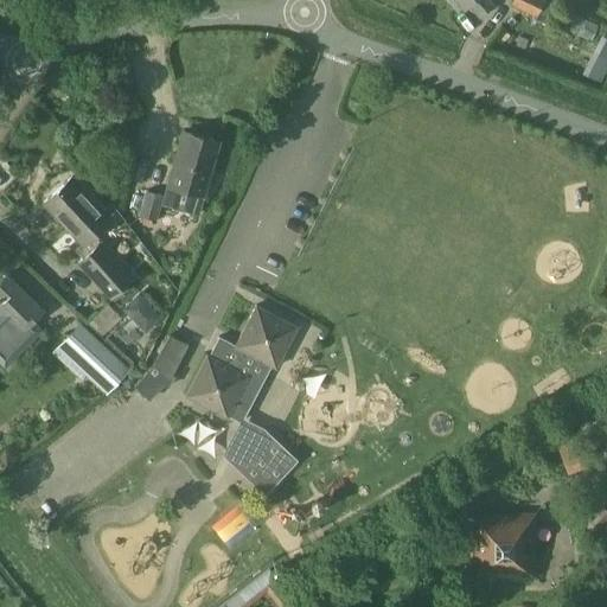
[(479,16),(492,5),(489,0),(449,0),(458,10),(462,6),(464,7),(468,2),(479,16)]
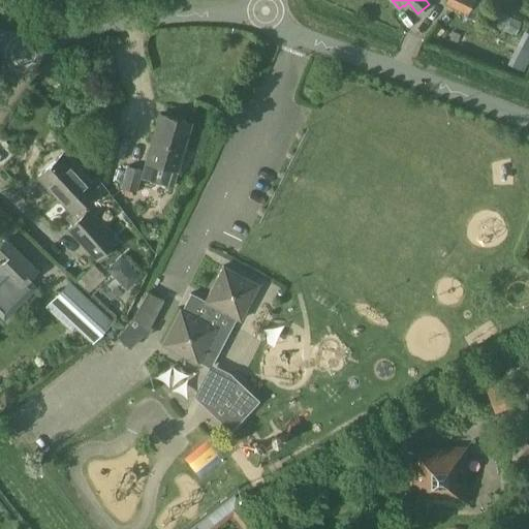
[(447,0),(446,3),(468,14),(473,0),(447,0)]
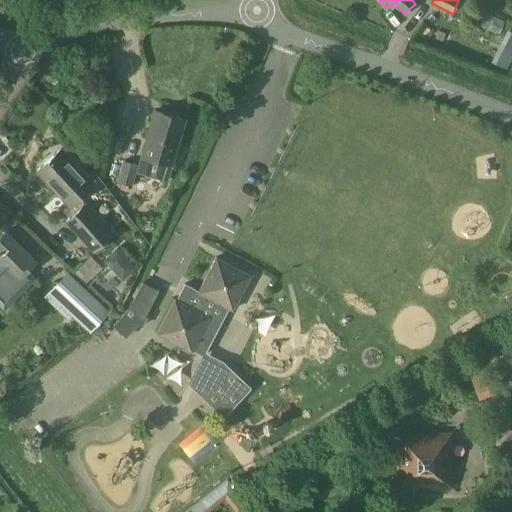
[(497,30),(502,20),(484,10),(478,21),(497,30)]
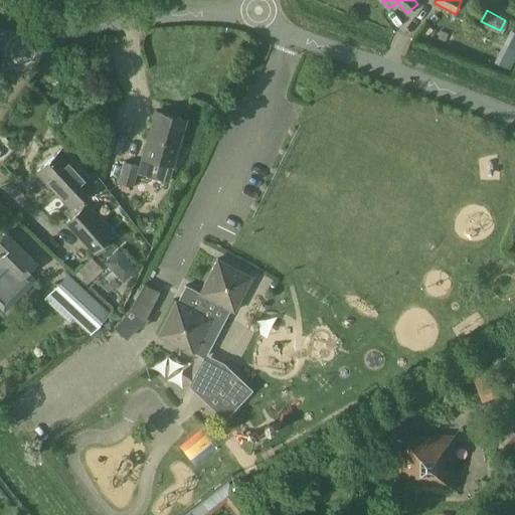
[(509,68),(514,56),(514,29),(510,27),(493,60),(509,68)]
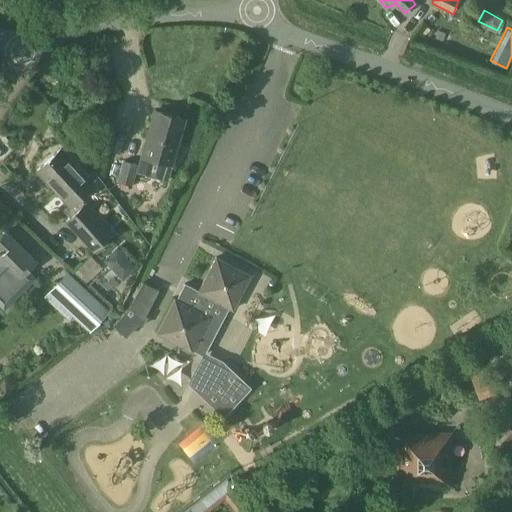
[(171,165),(185,118),(154,109),(140,157),(171,165)]
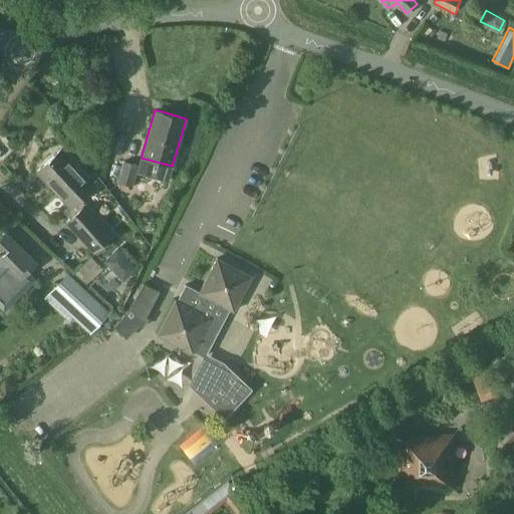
[(81,196),(93,185),(60,149),(36,171),(68,206),(65,209),(71,216),(66,220),(95,252),(115,233),(81,196)]
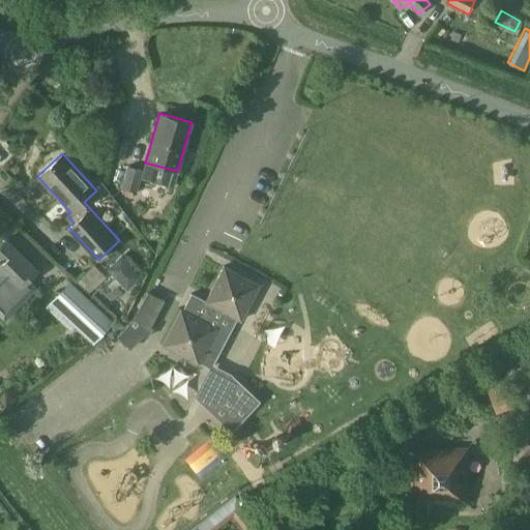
[(18,291),(37,271),(5,239),(0,243),(0,272),(2,274),(0,275),(0,295),(11,306),(23,296),(18,291)]
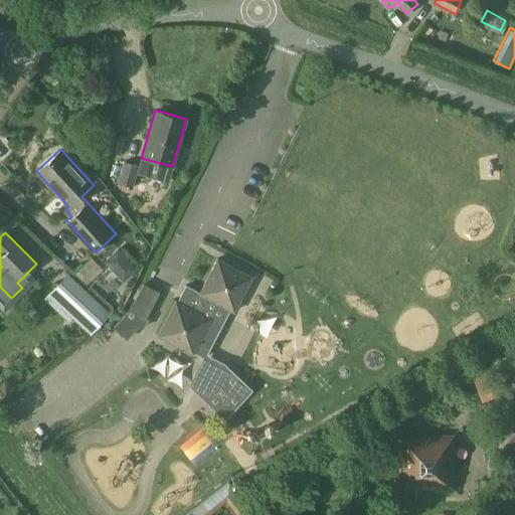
[(116,247),(103,262),(124,281),(137,267),(116,247)]
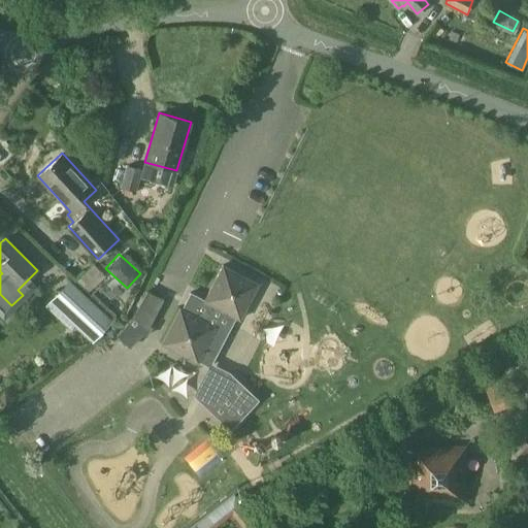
[(240,320),(259,284),(223,264),(204,299),(191,291),(182,307),(180,306),(161,343),(198,363),(199,361),(210,367),(236,318),(240,320)]
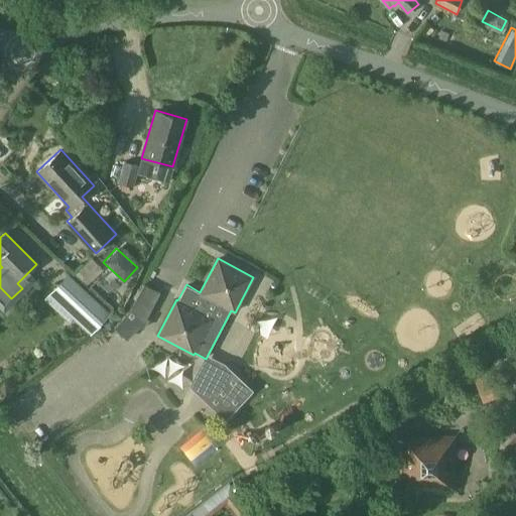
[(71,275),(54,292),(93,329),(109,310),(71,275)]
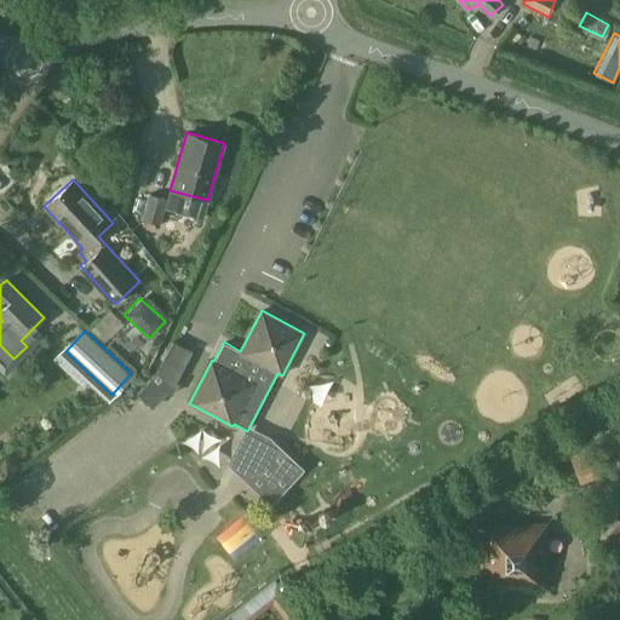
[(177,382),(193,350),(172,340),(156,372),(137,392),(153,408),(168,392),(173,395),(179,383),(177,382)]
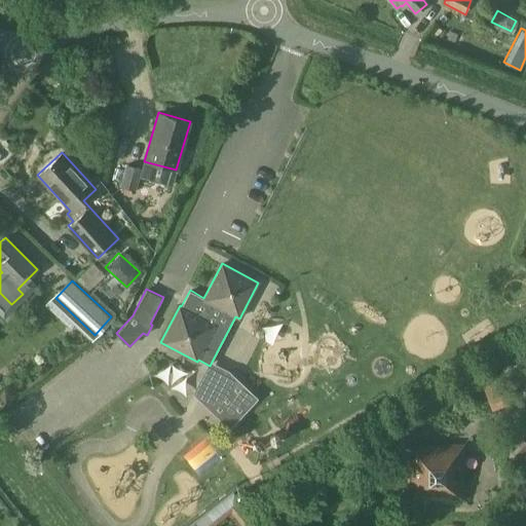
[(230,428),(259,398),(235,376),(229,370),(200,401),(230,428)]
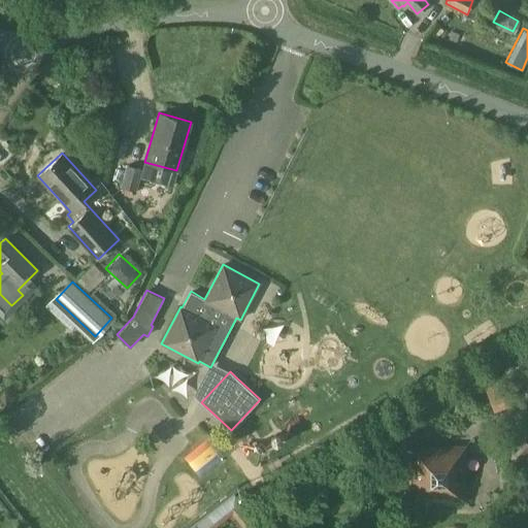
[(484,382),(493,407),(507,402),(498,376),(484,382)]
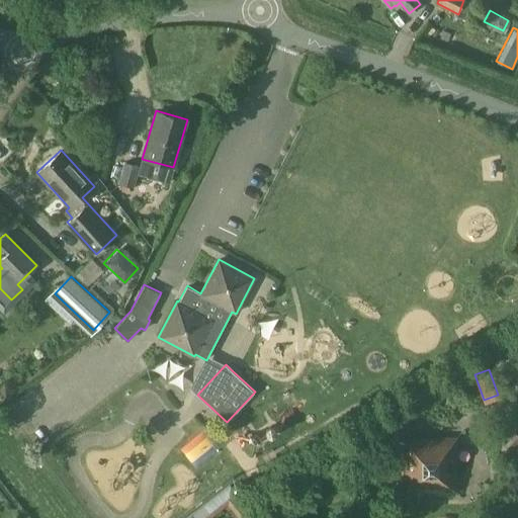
[(181,447),(192,462),(213,446),(202,431),(181,447)]
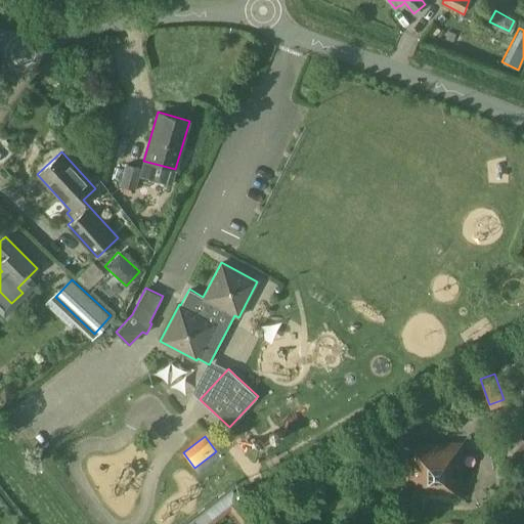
[(461,491),(461,449),(407,449),(407,491),(461,491)]
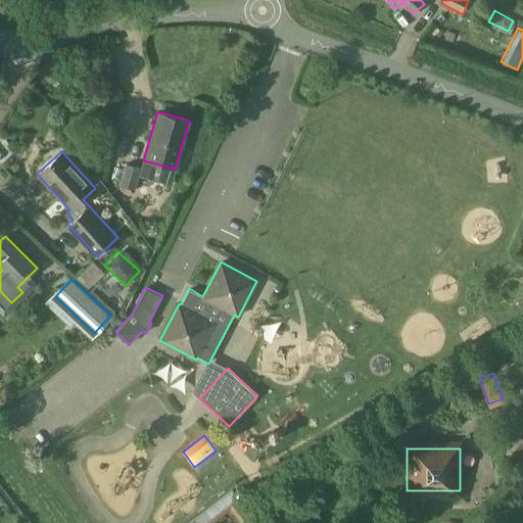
[(236,489),(193,514),(198,522),(203,522),(243,502),(236,489)]
